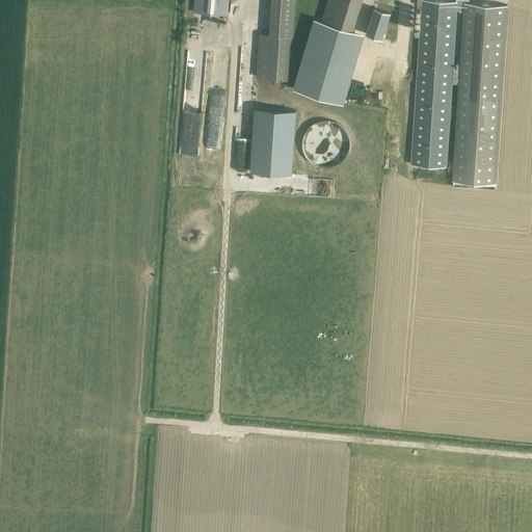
[(195,0),(194,11),(228,15),(228,0),(195,0)]
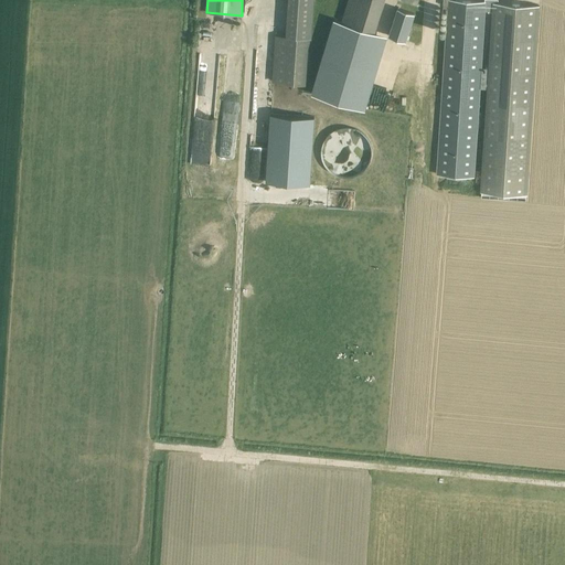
[(315,0),(288,0),(286,36),(276,35),(274,82),(307,85),(310,38),(312,39),(315,0)]
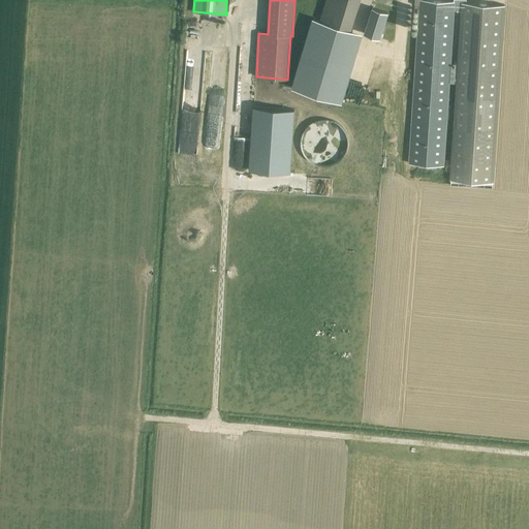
[(317,19),(300,83),(339,95),(358,31),(351,30),(360,0),(327,0),(321,21),(317,19)]
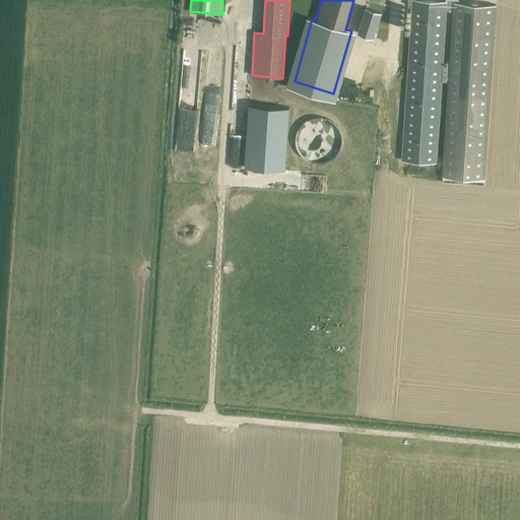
[(396,121),(394,160),(411,161),(411,166),(429,167),(430,163),(437,164),(439,123),(446,11),(447,2),(446,2),(419,0),(407,0),(408,5),(412,5),(409,39),(402,38),(396,121)]
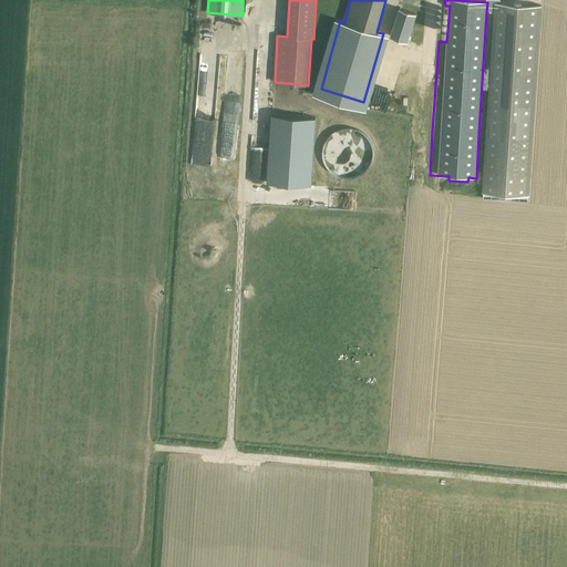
[(494,12),(482,193),(543,195),(555,6),(500,3),(500,0),(486,0),(486,2),(487,2),(486,12),(494,12)]
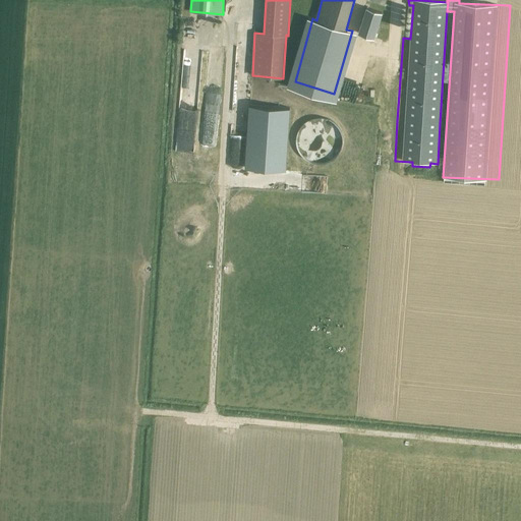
[(367,10),(359,35),(375,41),(384,15),(367,10)]
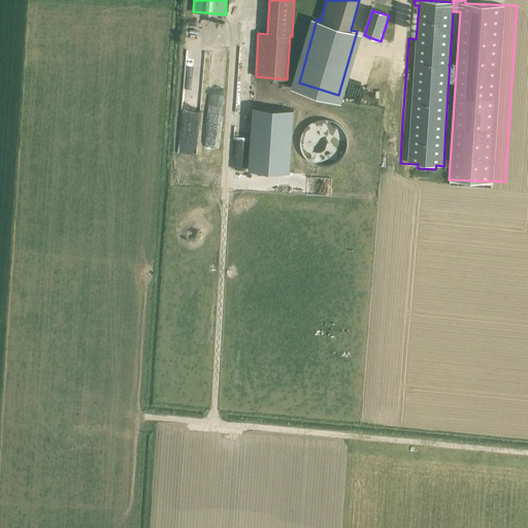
[(250,170),(290,172),(294,109),(254,107),(250,170)]
